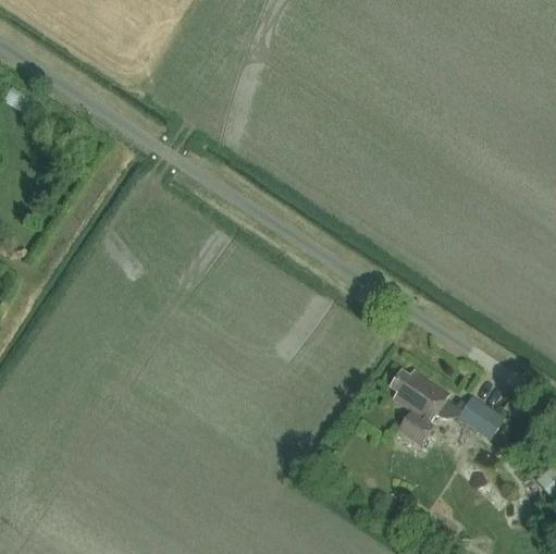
[(11,87),(2,102),(29,119),(39,105),(11,87)]
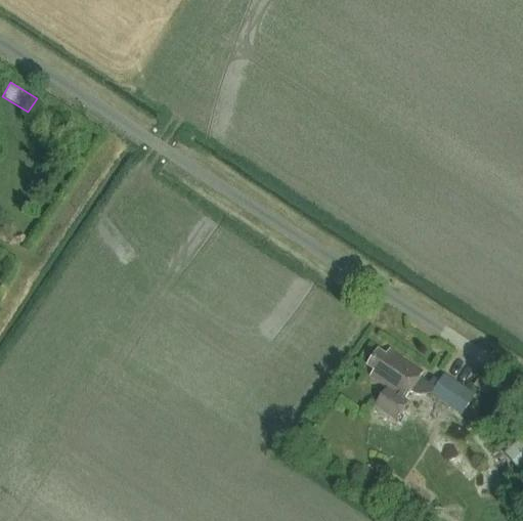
[(428,382),(419,375),(423,370),(390,347),(386,353),(379,348),(368,362),(375,366),(369,374),(387,385),(372,405),(392,421),(407,399),(403,396),(409,388),(416,392),(430,391),(460,413),(472,395),(441,375),(438,380),(432,376),(428,382)]
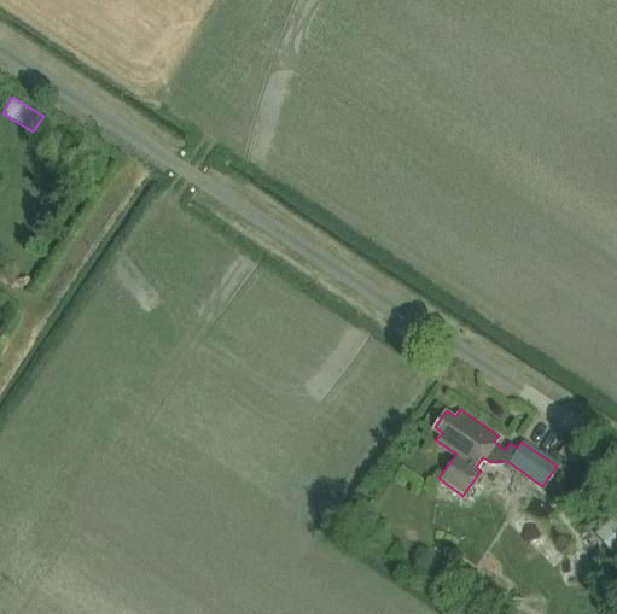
[(568,438),(558,452),(577,466),(588,452),(568,438)]
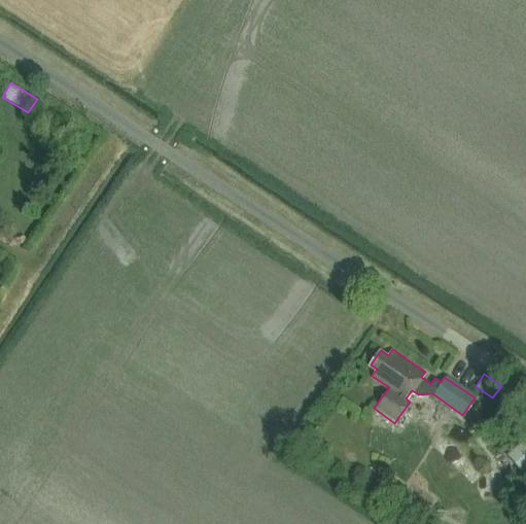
[(525,466),(525,443),(523,439),(505,454),(520,472),(525,466)]
